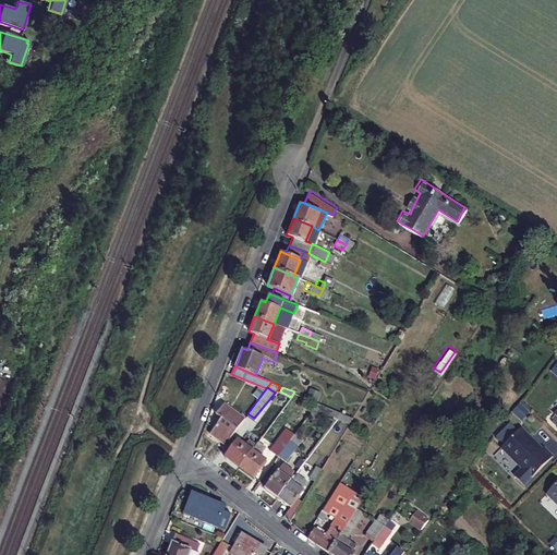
[(529,409),(519,400),(510,409),(520,419),(529,409)]
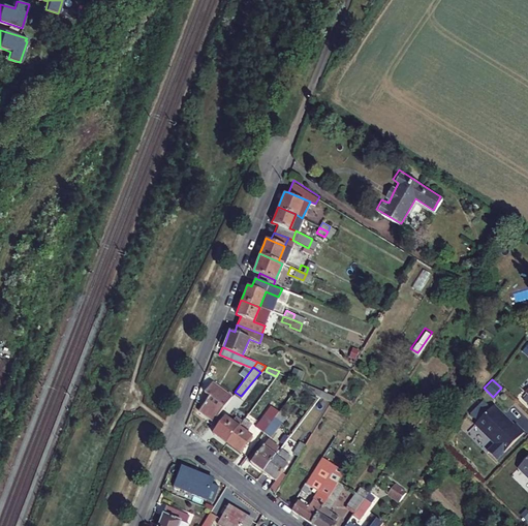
[(209,395),(198,409),(212,421),(231,395),(213,380),(205,391),(209,395)]
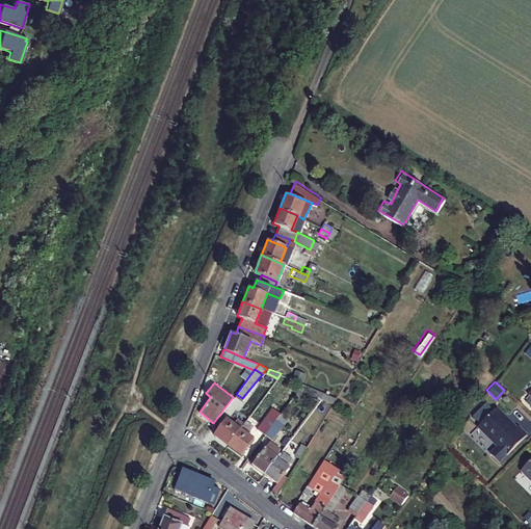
[(299,389),(321,398),(324,393),(302,384),(299,389)]
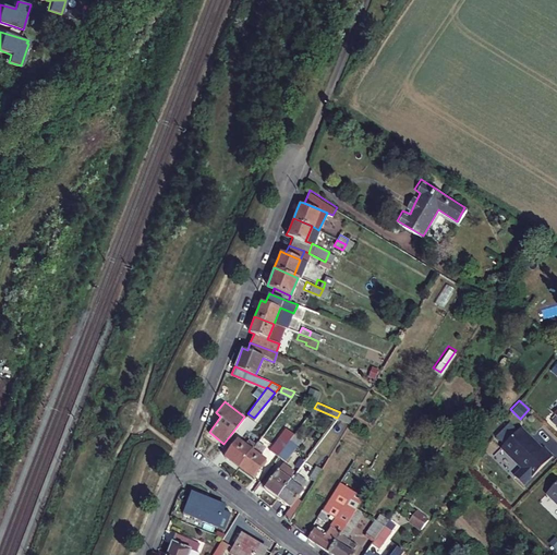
[(340,412),(337,418),(349,423),(352,418),(340,412)]
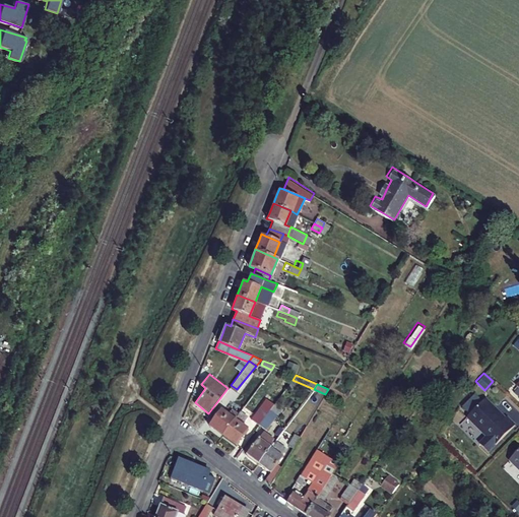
[(488,449),(515,423),(507,414),(505,416),(498,409),(497,411),(493,406),(494,405),(484,396),(467,414),(487,434),(479,441),(488,449)]
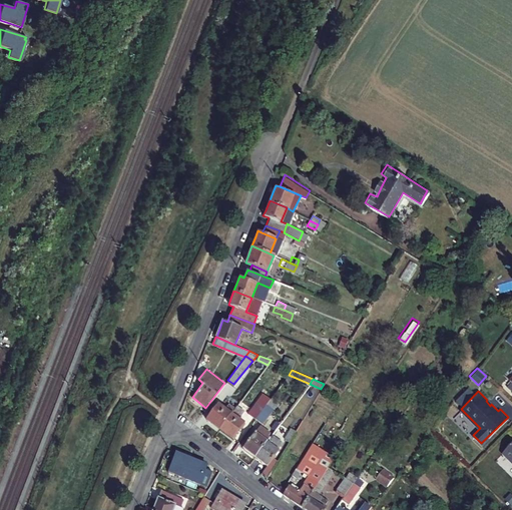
[(266,405),(272,398),(264,392),(248,412),(256,418),(266,405)]
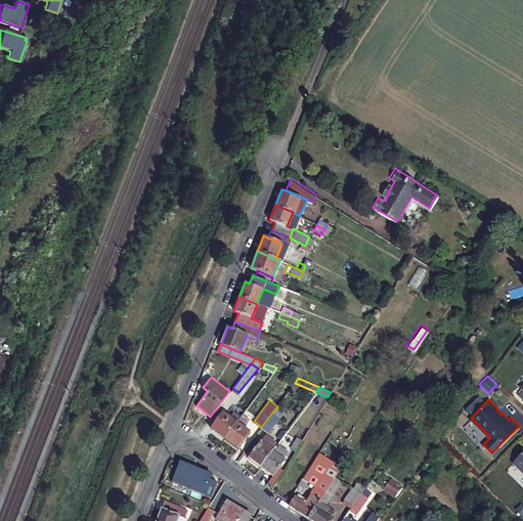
[(223,437),(240,416),(233,410),(228,417),(222,410),(210,426),(223,437)]
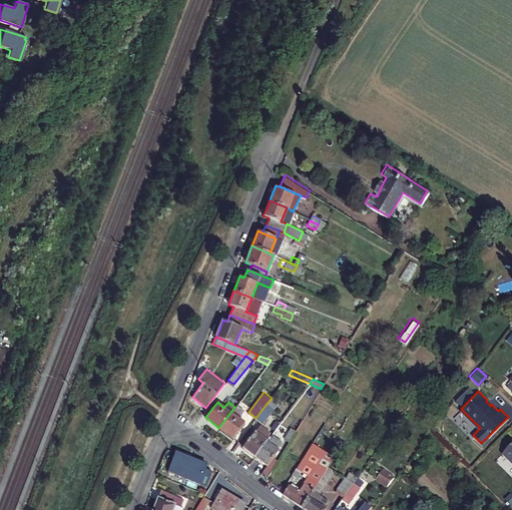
[(234,407),(218,428),(232,438),(244,423),(238,418),(243,410),(236,405),(234,407)]
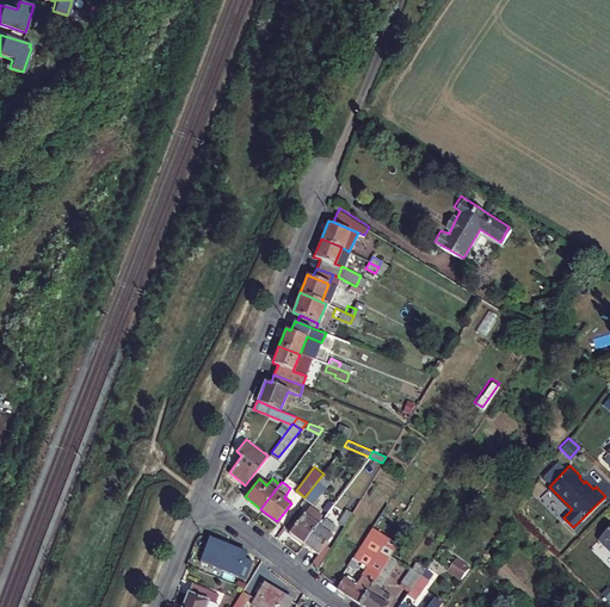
[(316,482),(305,497),(313,503),(325,488),(316,482)]
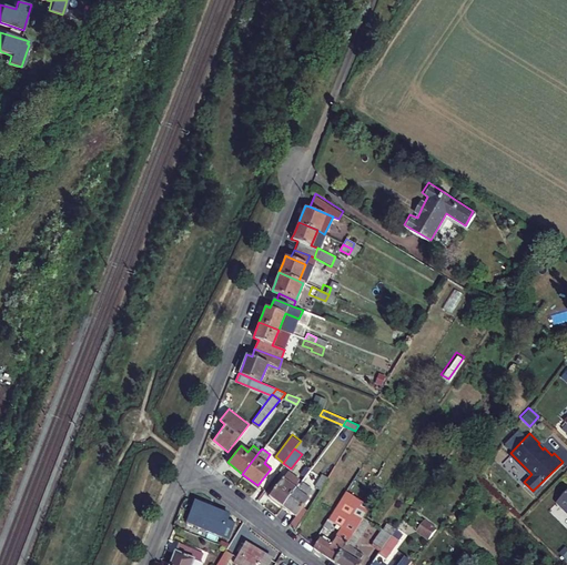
[(283,505),(302,480),(289,470),(270,494),(283,505)]
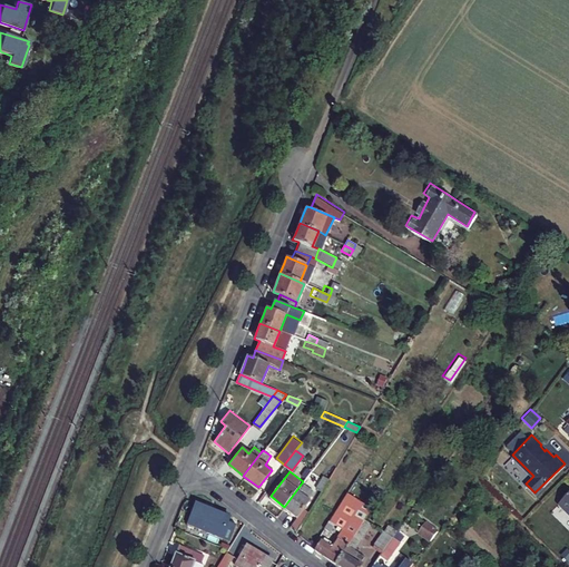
[(322,490),(329,478),(323,475),(315,487),(322,490)]
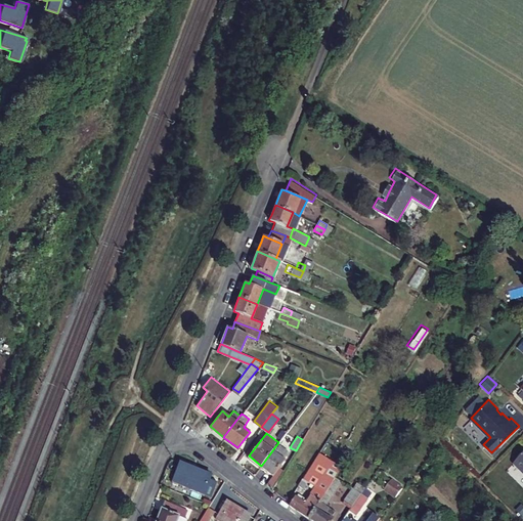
[(273,475),(280,465),(287,458),(285,456),(290,449),(278,441),(278,442),(261,466),(273,475)]
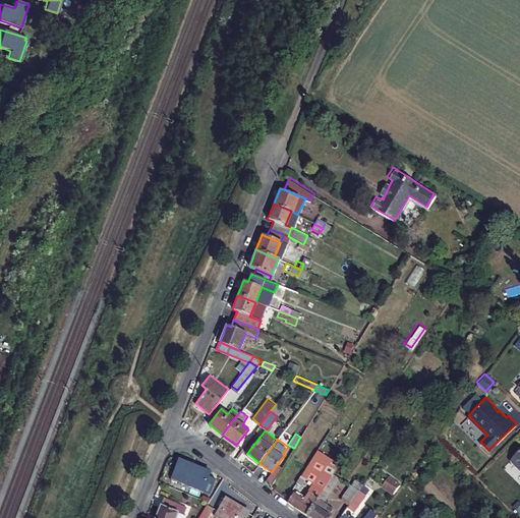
[(519,448),(510,458),(519,467),(519,448)]
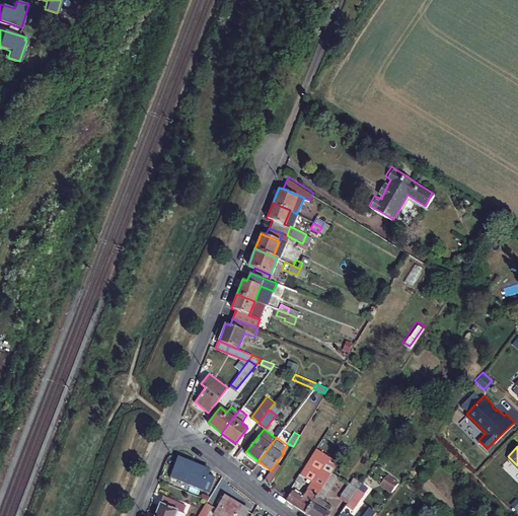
[(177,456),(169,474),(171,475),(170,477),(174,480),(175,477),(187,483),(208,491),(215,474),(209,472),(210,470),(192,462),(177,456)]
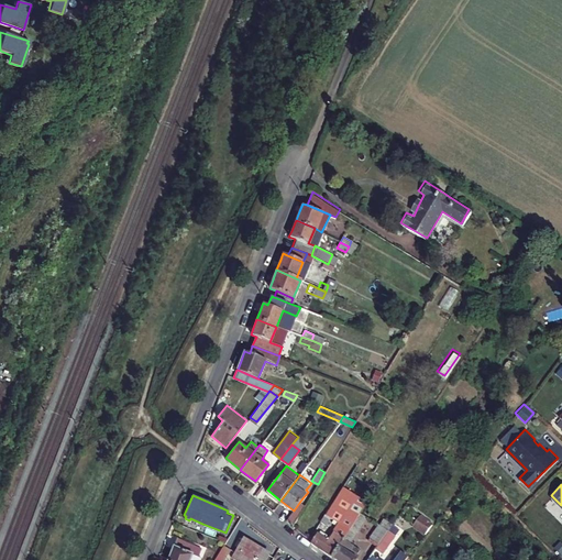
[(294,525),(306,504),(301,500),(294,511),(287,519),(294,525)]
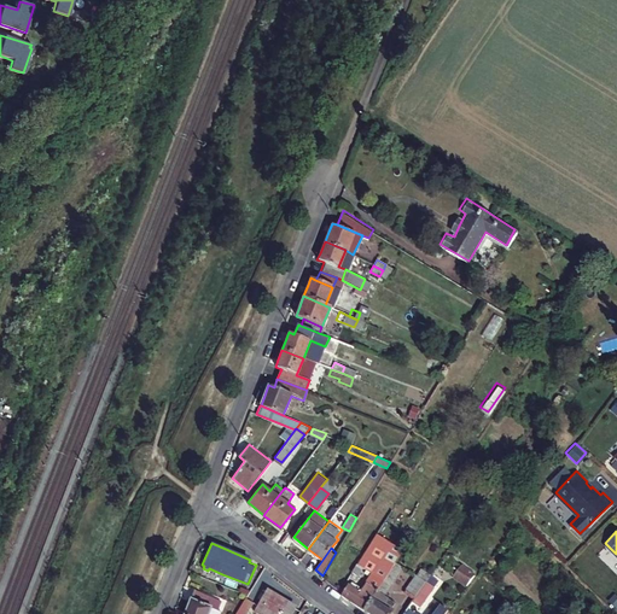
[(358,572),(371,551),(365,548),(351,568),(358,572)]
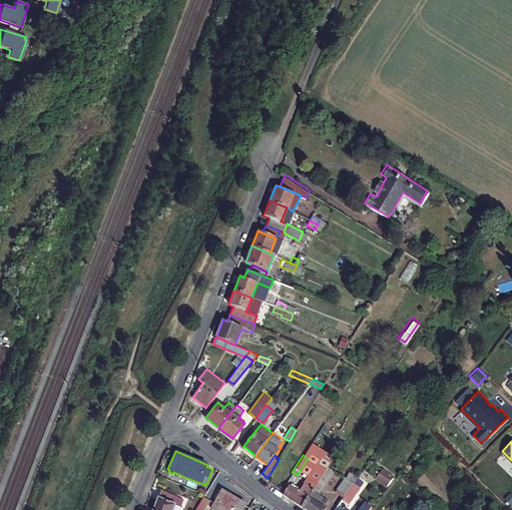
[(284,493),(302,506),(328,467),(324,465),(316,477),(318,479),(317,480),(312,477),(306,485),(303,484),(298,490),(290,484),(284,493)]
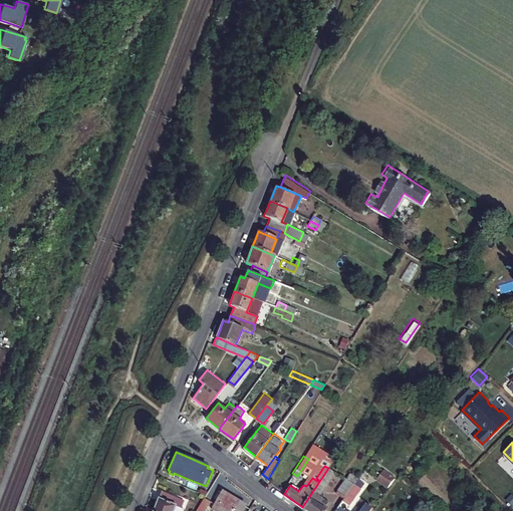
[(375,476),(386,484),(394,474),(383,466),(375,476)]
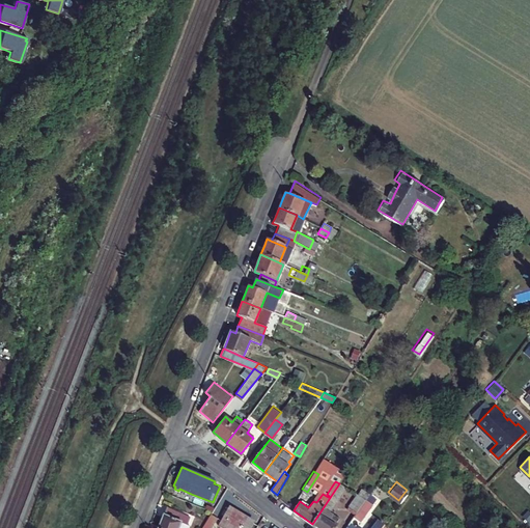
[(327,521),(331,513),(328,510),(343,488),(339,483),(312,524),(317,527),(334,527),(335,527),(333,525),(327,521)]
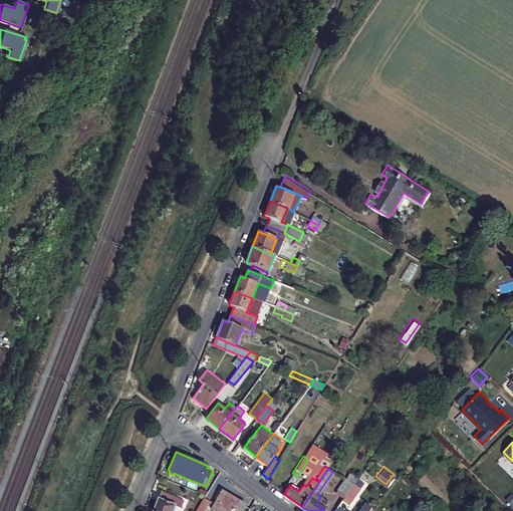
[(353,494),(355,496),(363,484),(357,479),(352,485),(357,489),(353,494)]
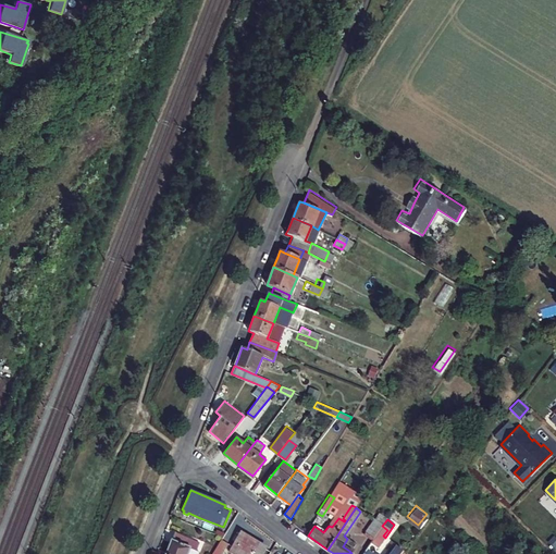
[(377,549),(385,538),(383,536),(387,530),(382,526),(370,543),(377,549)]
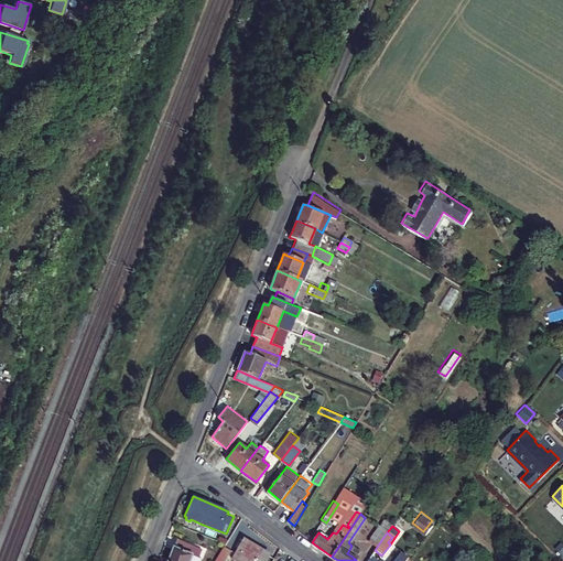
[(202,547),(176,537),(166,560),(168,560),(198,560),(201,556),(197,554),(202,547)]
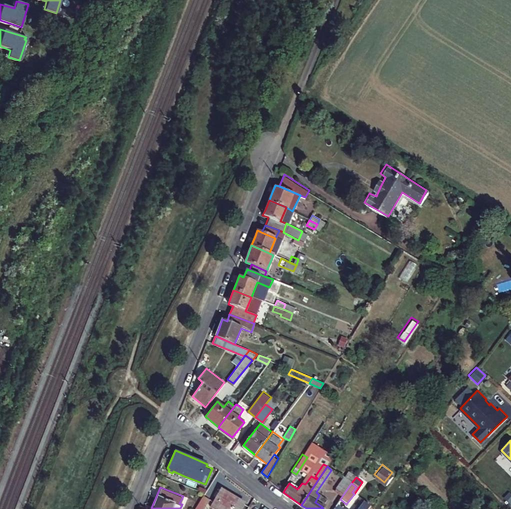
[(211,506),(217,508),(240,508),(245,502),(222,488),(211,506)]
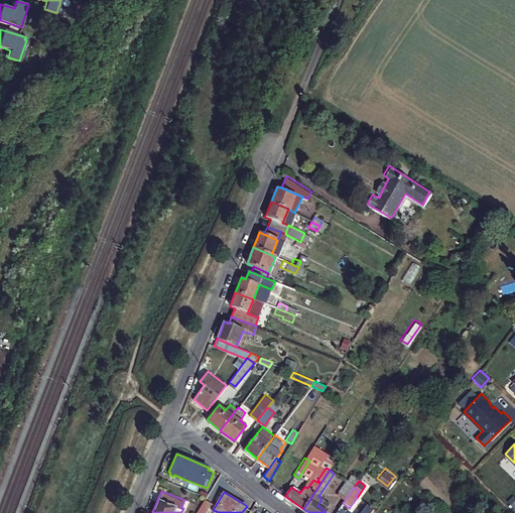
[(204,512),(212,501),(205,497),(195,512),(204,512)]
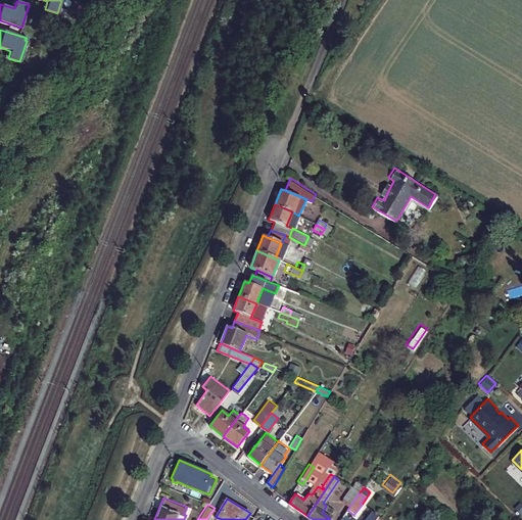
[(328,517),(332,510),(326,506),(322,513),(328,517)]
